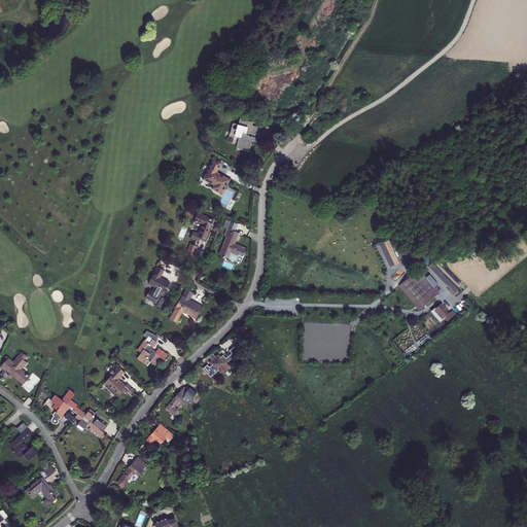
[(514,99),(515,99),(519,91),(506,86),(503,95),(514,98),(514,99)]
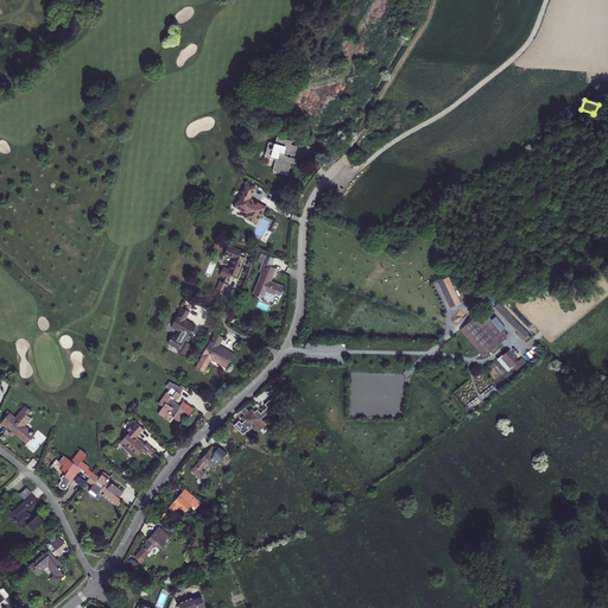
[(283,143),(278,141),(277,145),(273,144),(271,150),(267,149),(265,157),(266,157),(266,158),(271,159),(272,157),(278,159),(278,162),(276,162),(273,170),(276,171),(276,172),(284,175),(284,173),(287,175),(292,162),(283,159),(285,153),(295,156),(297,146),(292,145),(292,143),(284,140),(283,143)]
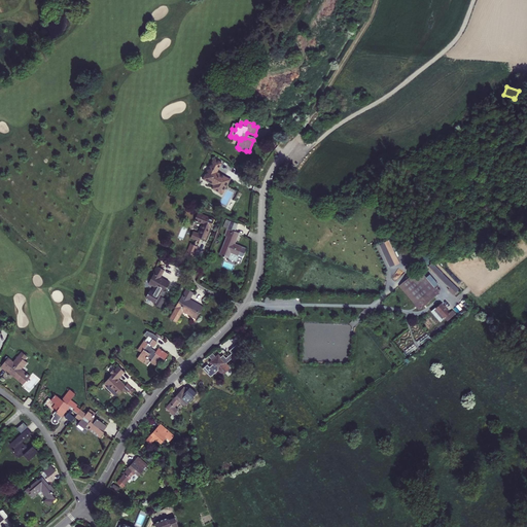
[(222,195),(231,180),(224,177),(223,178),(221,177),(222,175),(217,173),(222,163),(214,159),(203,179),(214,185),(212,188),(222,195)]
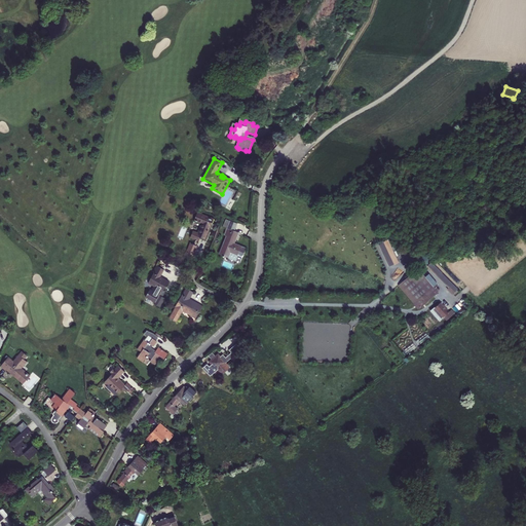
[(211,227),(215,219),(198,212),(194,221),(197,222),(197,221),(203,223),(201,229),(199,229),(198,233),(193,231),(191,237),(199,241),(200,237),(205,239),(209,232),(208,232),(210,227),(211,227)]
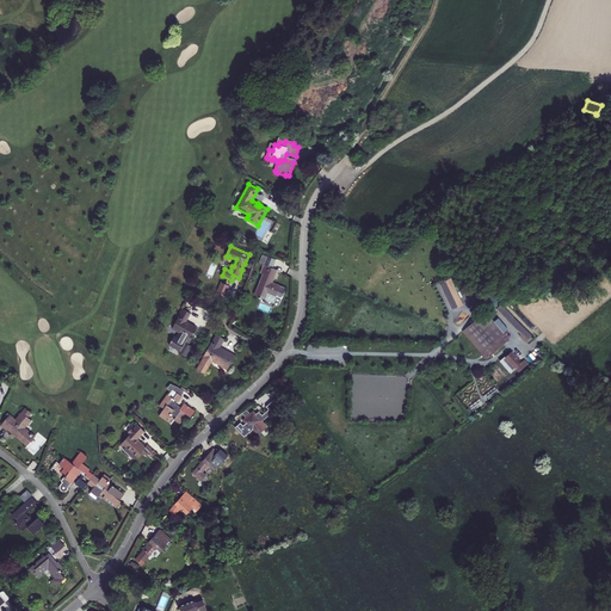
[(275,260),(265,257),(261,265),(266,266),(258,287),(257,285),(252,296),(273,304),(276,297),(282,300),(287,289),(272,283),(278,270),(272,269),(275,260)]
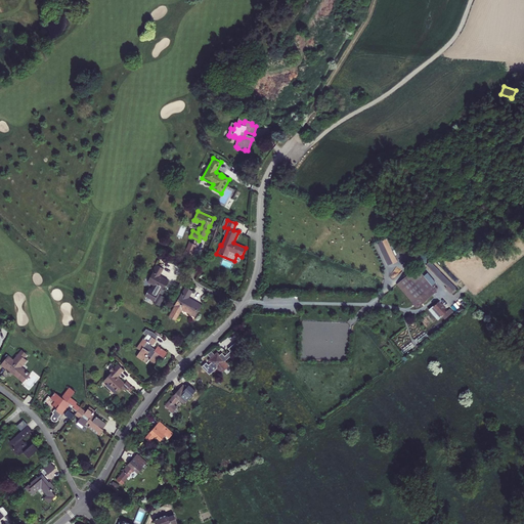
[(381,232),(375,234),(388,265),(393,263),(381,232)]
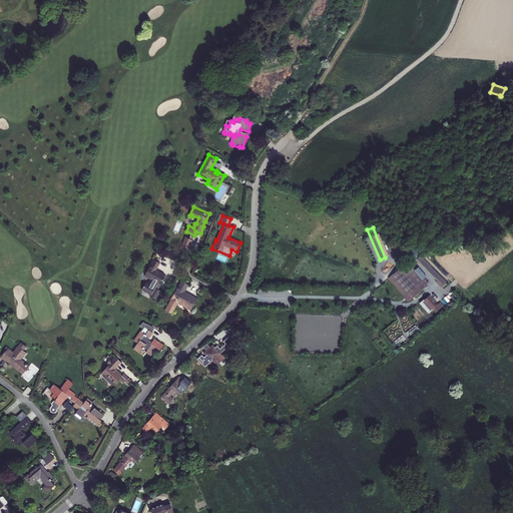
[(191,242),(186,240),(183,246),(190,249),(193,240),(192,239),(191,242)]
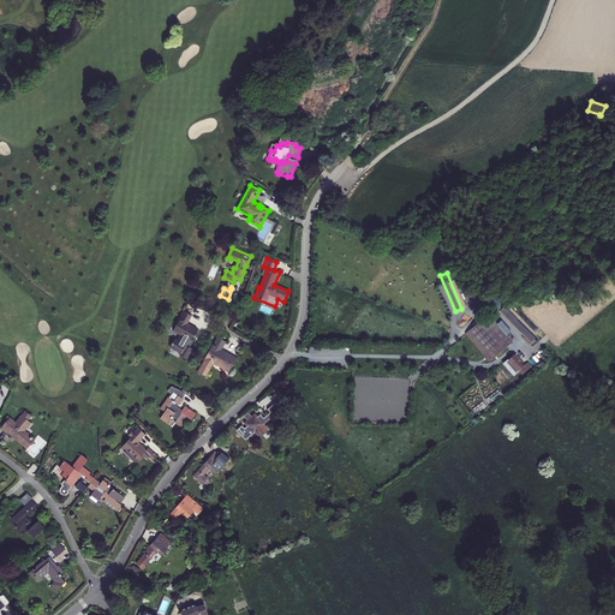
[(508,309),(503,314),(526,338),(531,333),(508,309)]
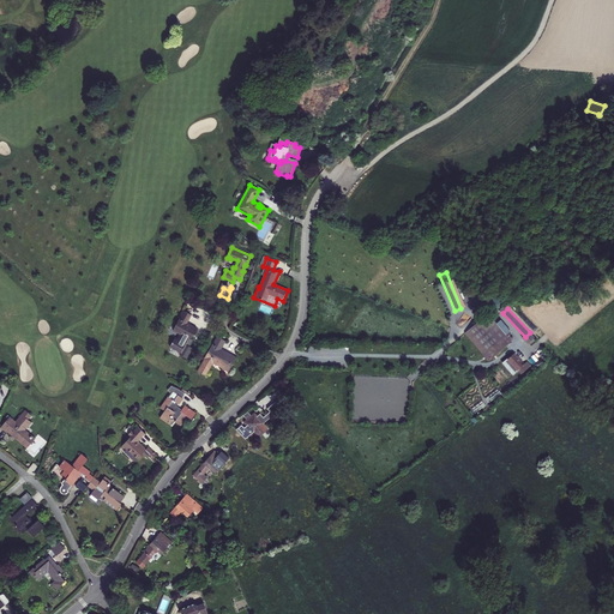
[(192,315),(184,311),(179,318),(180,319),(173,330),(180,335),(176,339),(175,338),(170,347),(181,353),(180,355),(187,359),(193,349),(190,347),(192,343),(191,341),(197,329),(187,324),(192,315)]
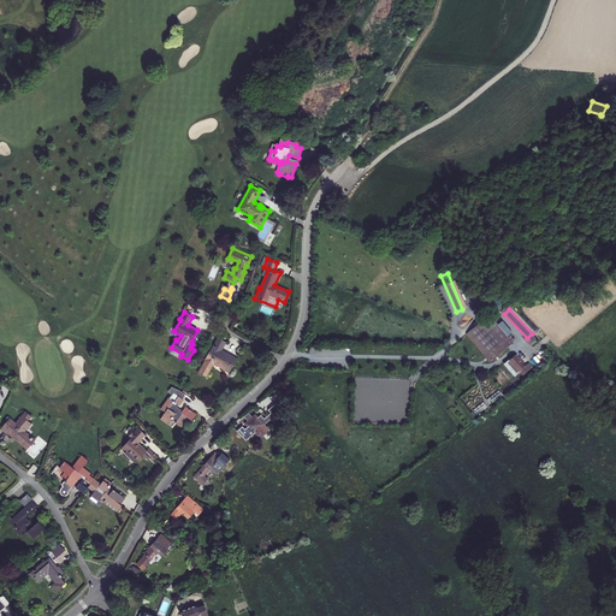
[(491,361),(497,356),(509,345),(513,343),(491,317),(469,335),(491,361)]
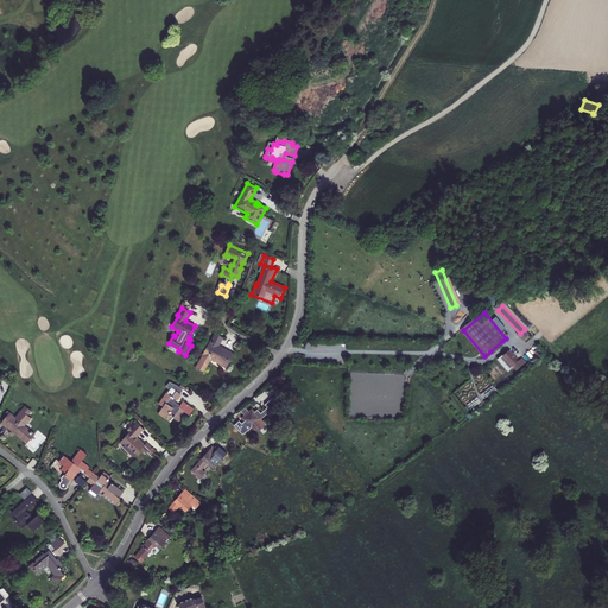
[(196,367),(204,372),(213,359),(227,367),(234,355),(219,347),(225,339),(215,333),(196,367)]
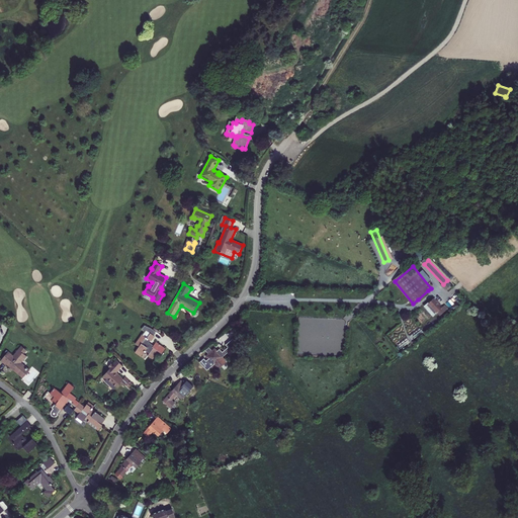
[(442,307),(434,297),(424,307),(433,316),(442,307)]
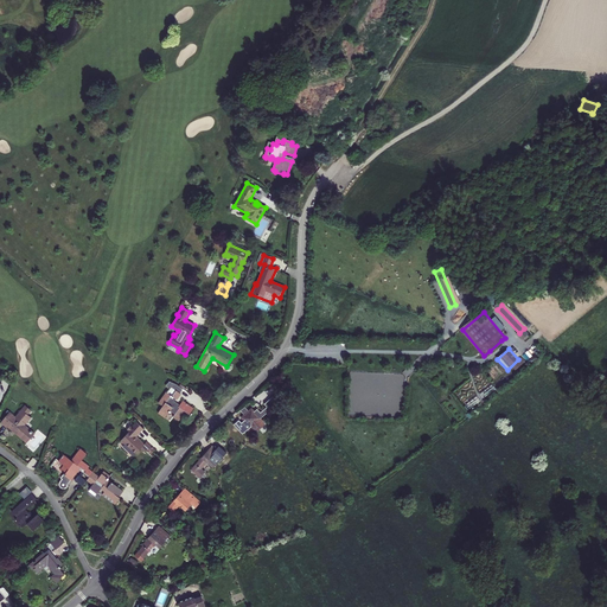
[(158,414),(165,419),(171,411),(176,415),(173,417),(179,421),(186,411),(190,414),(193,408),(184,401),(180,406),(174,401),(177,398),(178,400),(181,395),(180,394),(183,389),(177,384),(170,382),(167,385),(171,388),(167,393),(166,391),(159,403),(163,406),(158,414)]
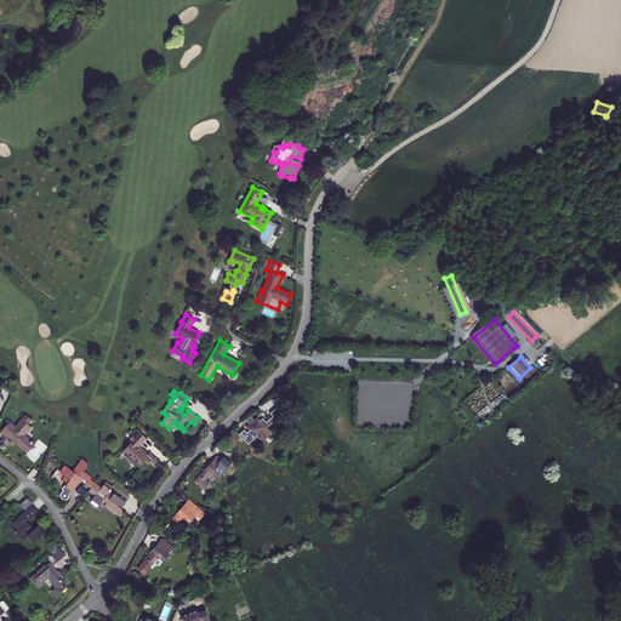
[(260,421),(257,419),(255,421),(250,425),(248,427),(250,429),(246,432),(245,429),(239,434),(249,444),(257,437),(262,443),(272,434),(267,428),(285,412),(279,405),(271,414),(273,416),(266,422),(263,419),(260,421)]
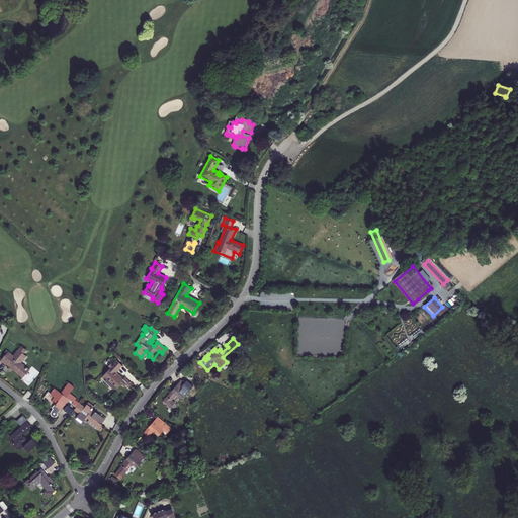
[(23,354),(26,351),(21,346),(13,356),(8,352),(1,360),(22,378),(29,369),(21,363),(27,357),(23,354)]
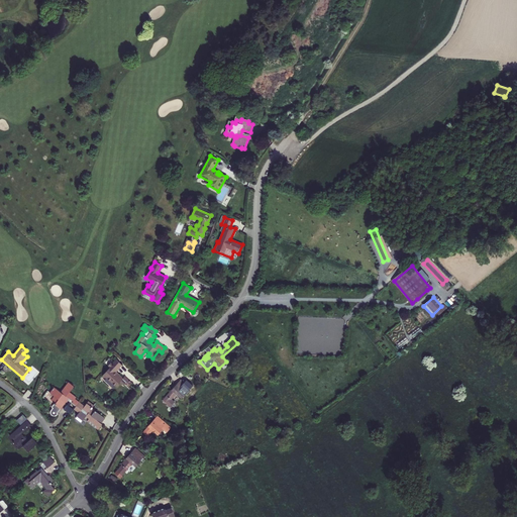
[(110,368),(103,376),(115,387),(121,381),(124,384),(125,383),(129,387),(133,383),(125,376),(123,379),(116,372),(122,366),(116,358),(109,367),(110,368)]
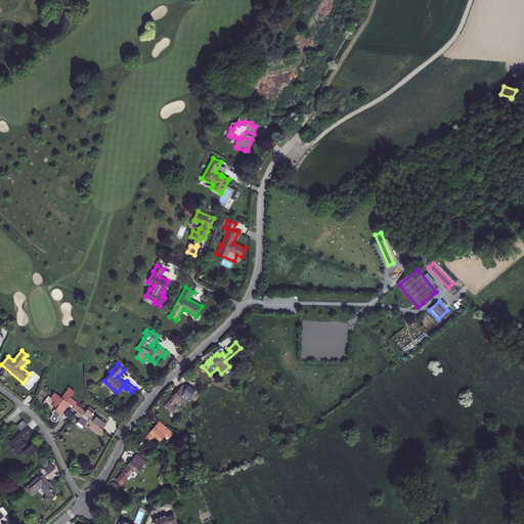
[(104,381),(103,381),(117,393),(117,392),(104,381)]
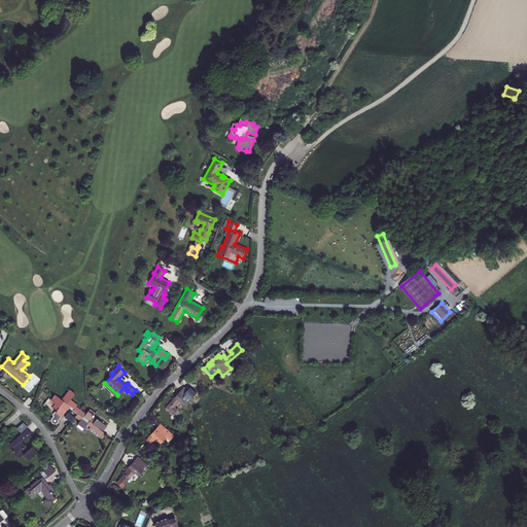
[(188,389),(184,386),(169,403),(170,403),(166,408),(173,415),(177,410),(174,407),(179,401),(185,406),(190,399),(189,399),(192,396),(194,397),(198,392),(192,388),(191,389),(189,387),(188,389)]
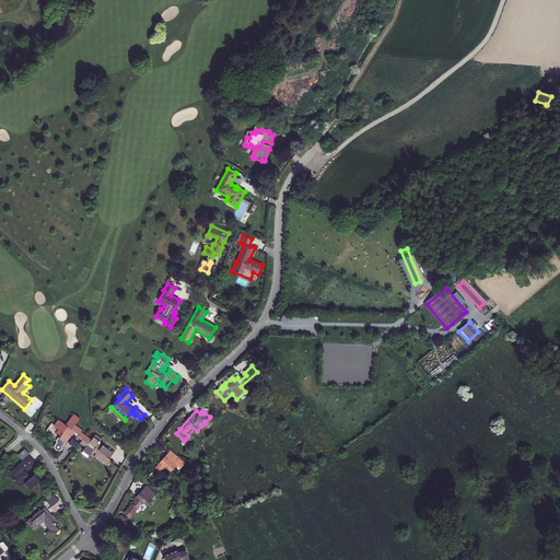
[(73,433),(82,441),(86,435),(82,432),(83,430),(76,424),(80,419),(74,415),(66,424),(59,419),(55,426),(59,429),(59,436),(58,439),(57,439),(57,440),(56,441),(57,442),(56,444),(55,445),(55,446),(55,448),(56,448),(57,450),(59,451),(60,451),(61,450),(62,448),(62,447),(62,446),(73,433)]
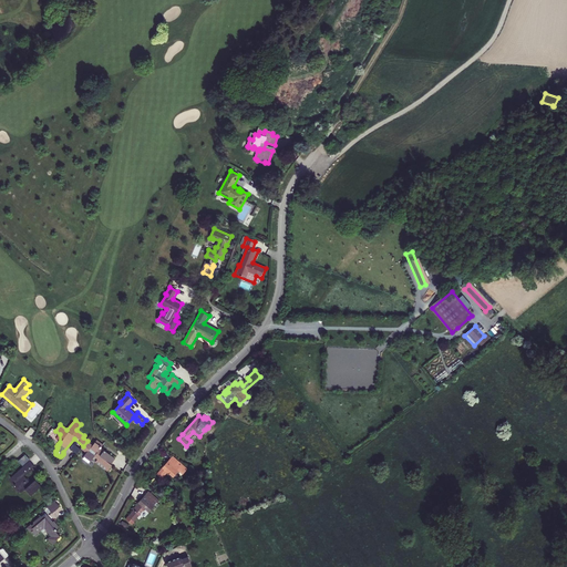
[(93,445),(88,441),(83,446),(81,449),(86,453),(84,456),(90,461),(94,456),(98,460),(95,462),(107,471),(112,465),(115,459),(101,447),(103,445),(98,440),(93,445)]
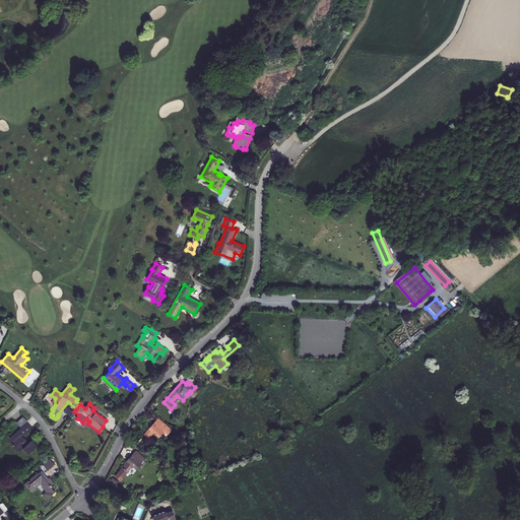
[(28,454),(38,446),(33,440),(28,443),(22,436),(31,428),(26,423),(27,421),(23,416),(16,421),(21,428),(10,438),(14,443),(13,444),(19,451),(23,448),(28,454)]
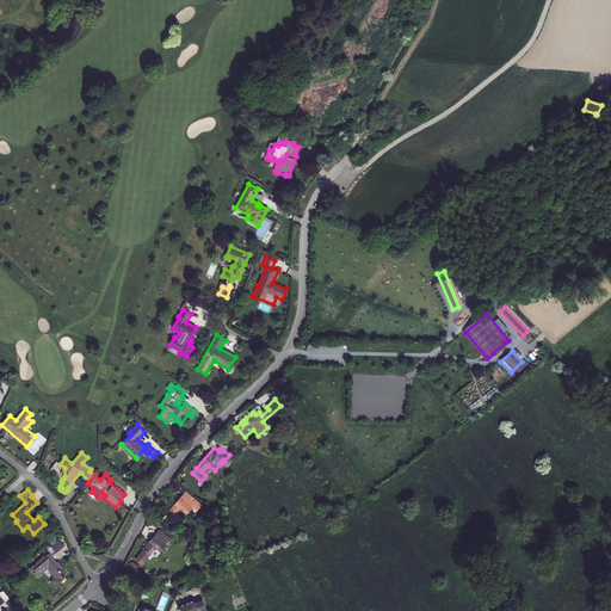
[(202,505),(186,491),(168,511),(174,516),(180,508),(186,514),(192,507),(197,511),(202,505)]
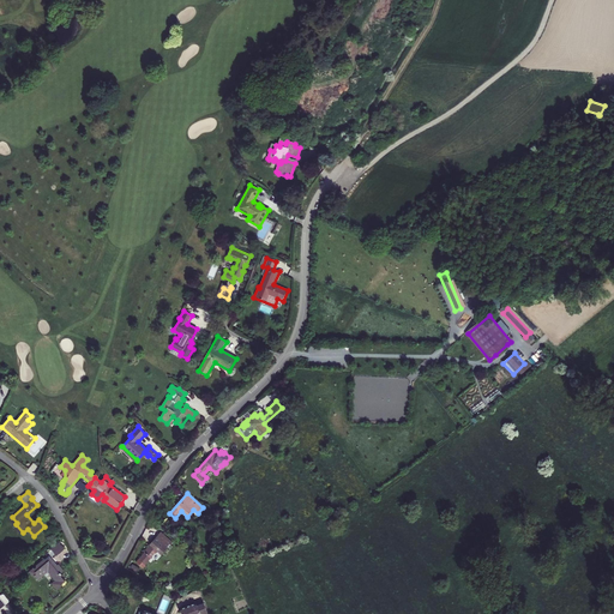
[(161,531),(144,552),(138,559),(145,564),(151,558),(149,555),(155,549),(162,555),(168,548),(167,547),(170,543),(172,545),(174,542),(161,531)]
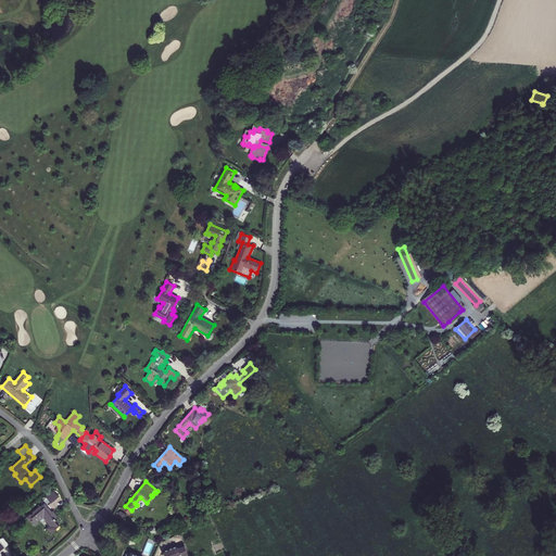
[(53,491),(47,497),(51,503),(58,497),(53,491)]
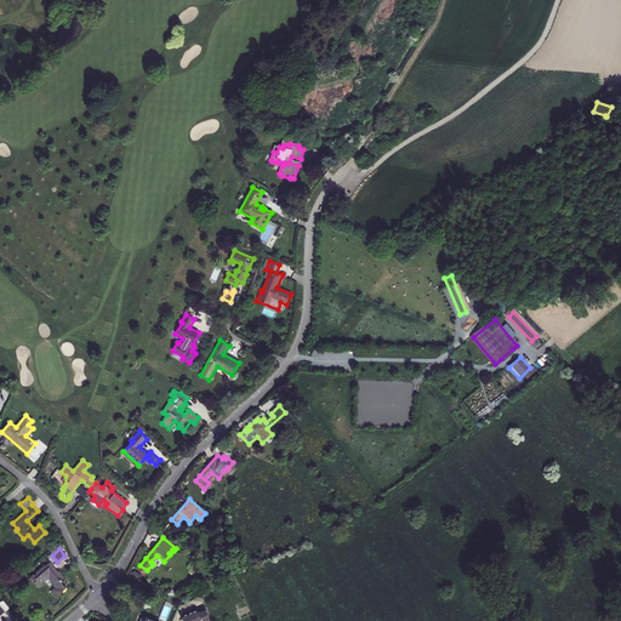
[(33,574),(29,577),(34,584),(35,582),(39,587),(49,579),(56,587),(52,590),(58,597),(64,592),(63,591),(67,587),(62,582),(63,581),(62,579),(64,577),(58,570),(56,573),(53,570),(53,567),(50,562),(45,565),(45,564),(36,571),(36,573),(34,575),(33,574)]
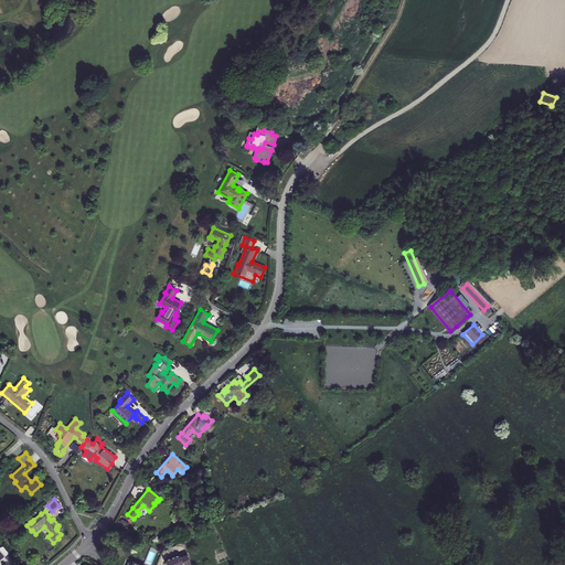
[(188,564),(191,564),(188,554),(181,557),(180,555),(167,561),(168,564),(188,564)]
